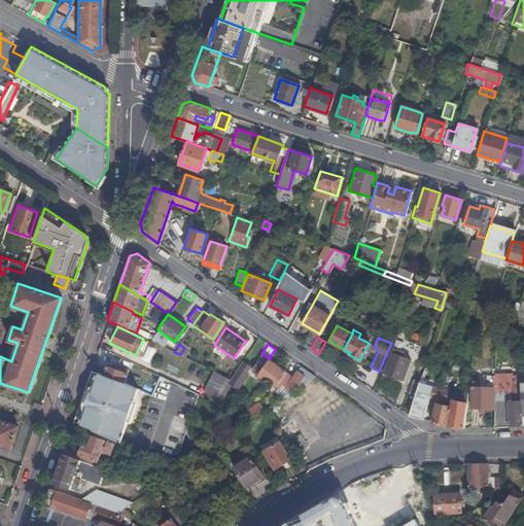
[(389,352),(381,372),(402,380),(409,359),(389,352)]
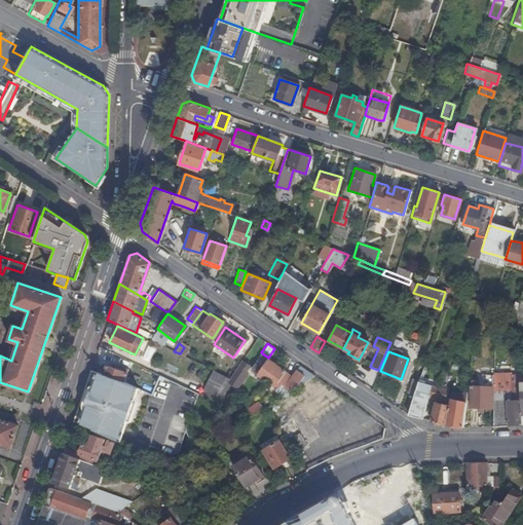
[(257,374),(265,380),(275,365),(267,359),(268,358),(261,352),(255,363),(250,369),(255,372),(253,375),(255,376),(257,374)]
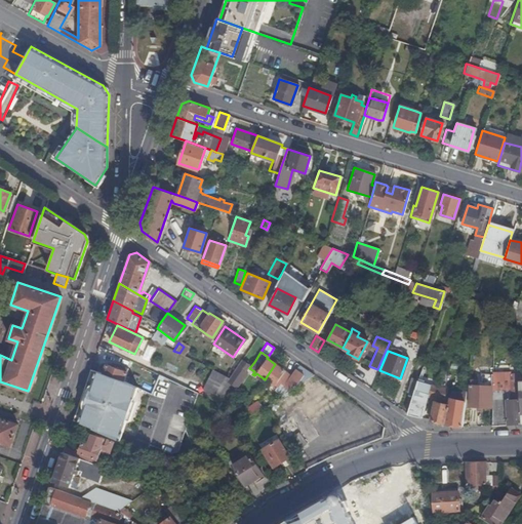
[(106,363),(103,372),(122,379),(127,368),(119,365),(118,367),(106,363)]
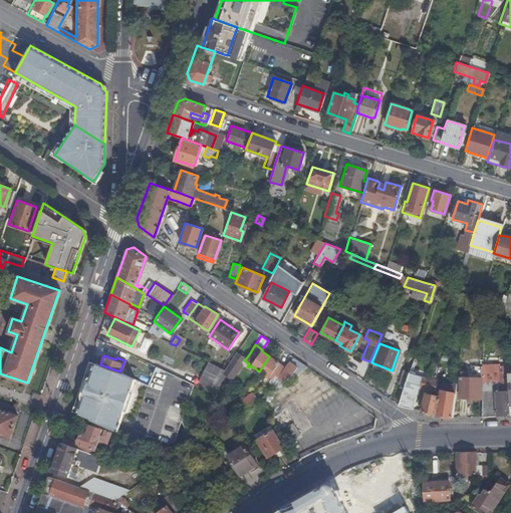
[(269,356),(259,371),(267,377),(268,376),(271,378),(273,374),(276,376),(275,377),(282,382),(305,366),(302,364),(292,357),(283,368),(277,364),(278,362),(269,356)]
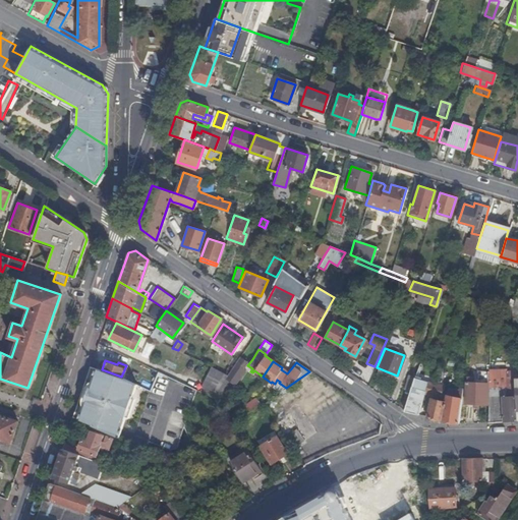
[(227,374),(212,397),(219,400),(231,382),(234,384),(244,368),(235,362),(227,373),(227,374)]
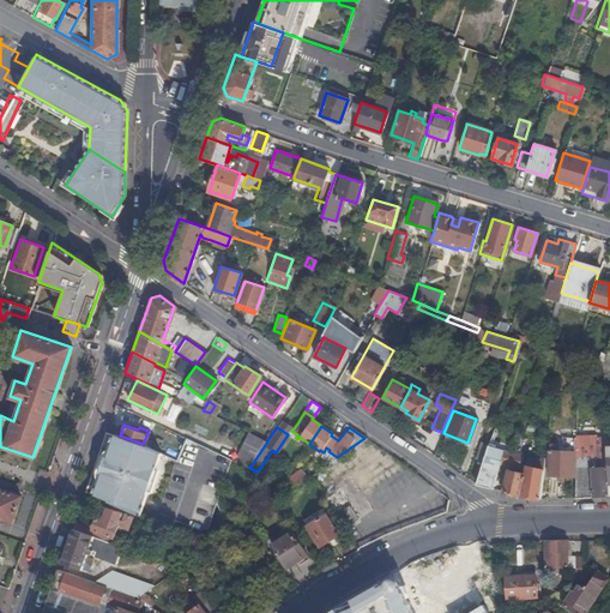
[(143,488),(146,490),(156,463),(151,462),(156,450),(143,444),(120,436),(106,431),(100,446),(88,480),(124,493),(124,494),(139,499),(143,488)]
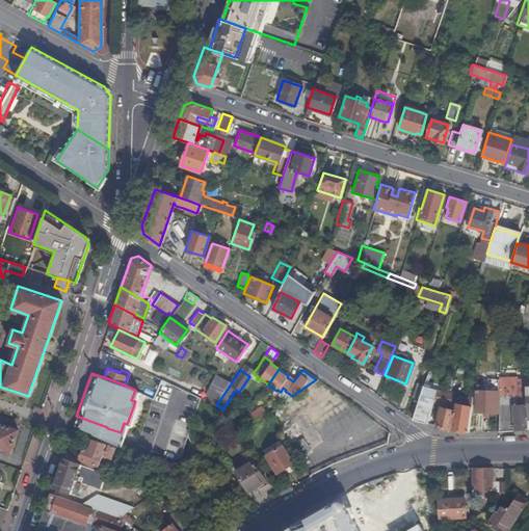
[(215,374),(203,399),(213,403),(216,405),(232,382),(215,374)]
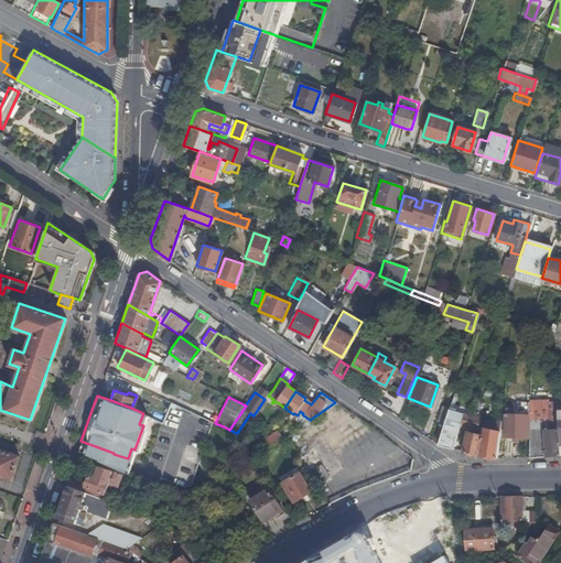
[(527,415),(528,415),(528,407),(528,402),(521,402),(521,414),(510,414),(511,411),(505,411),(505,413),(504,413),(503,435),(526,436),(527,415)]
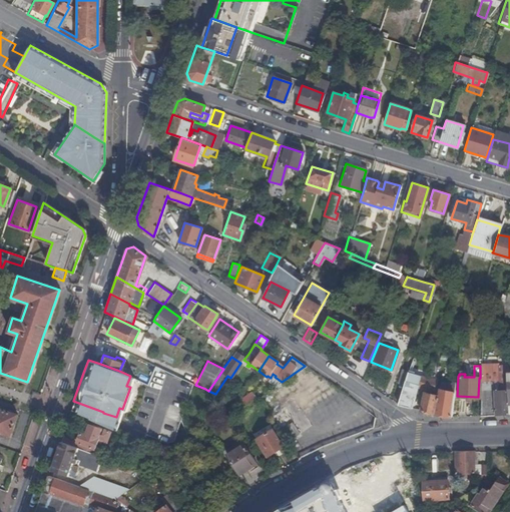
[(479,400),(479,415),(508,414),(507,404),(506,390),(506,374),(506,369),(480,370),(480,378),(480,384),(479,400)]
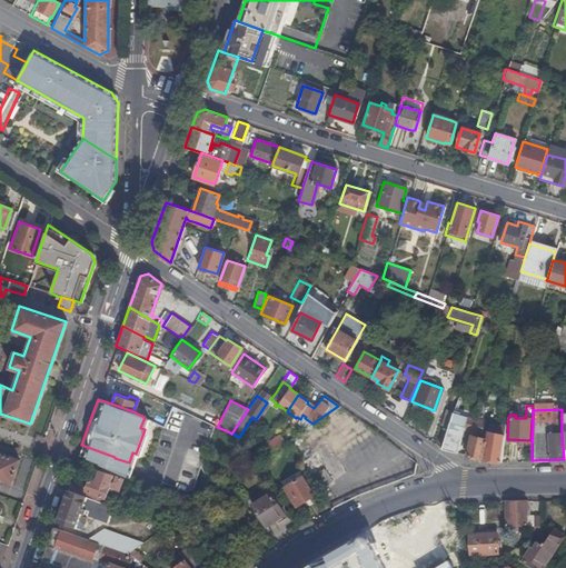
[(466,417),(452,414),(440,449),(456,452),(462,429),(482,434),(484,422),(484,420),(467,417),(466,417)]
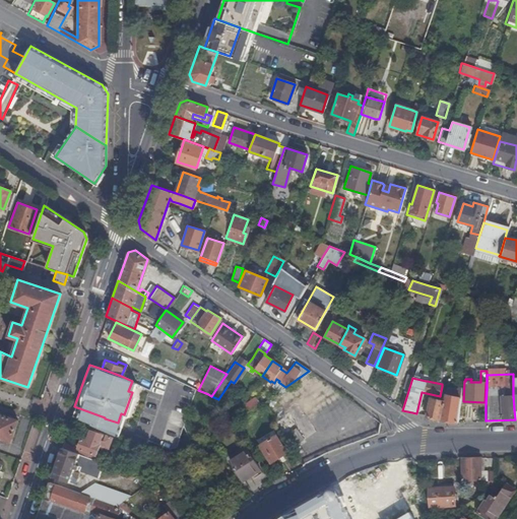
[(447,387),(445,394),(459,397),(460,390),(447,387)]
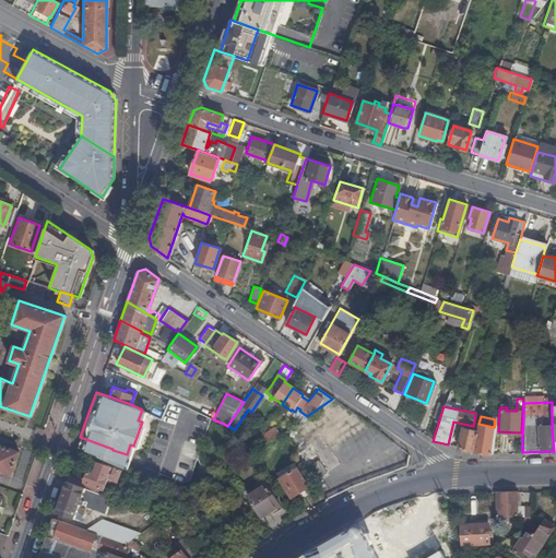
[(458,447),(489,454),(491,454),(494,427),(478,424),(477,428),(475,428),(474,430),(462,428),(458,447)]
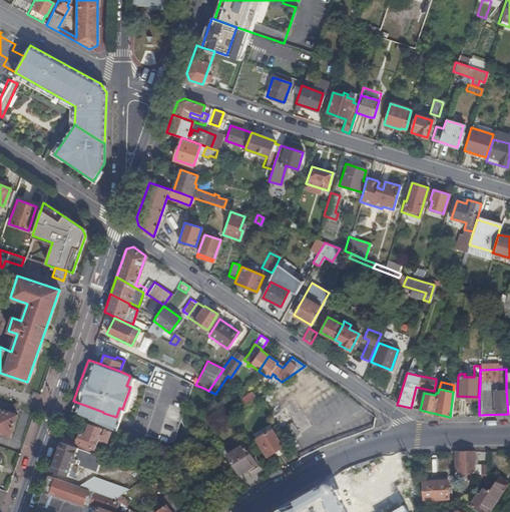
[(90,418),(115,429),(119,418),(116,417),(103,413),(103,412),(73,401),(70,410),(73,411),(90,418)]
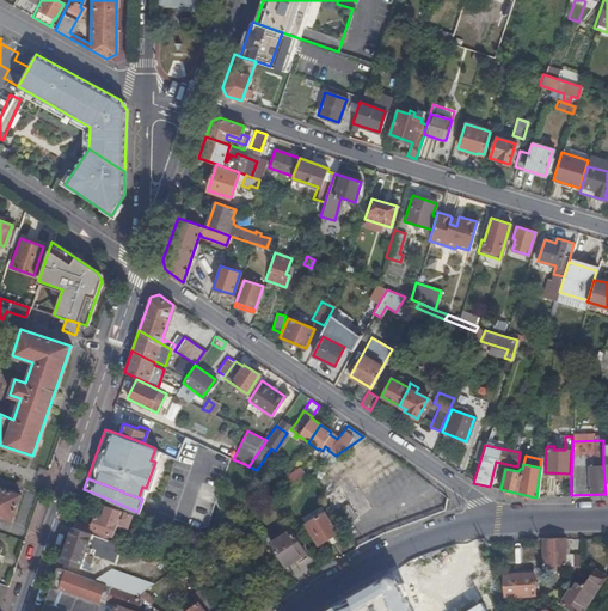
[(0,517),(10,521),(19,496),(0,488),(0,517)]
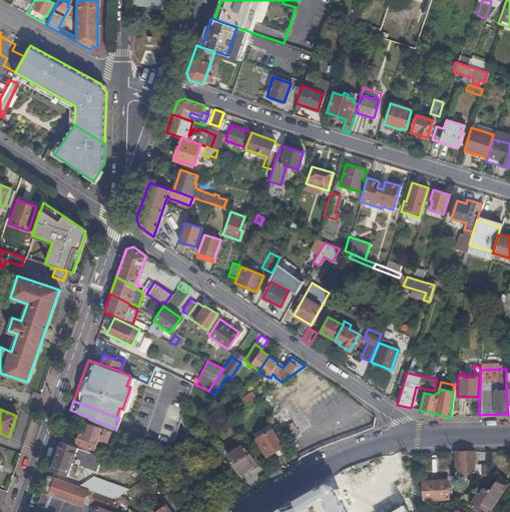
[(291,422),(280,430),(287,440),(298,432),(291,422)]
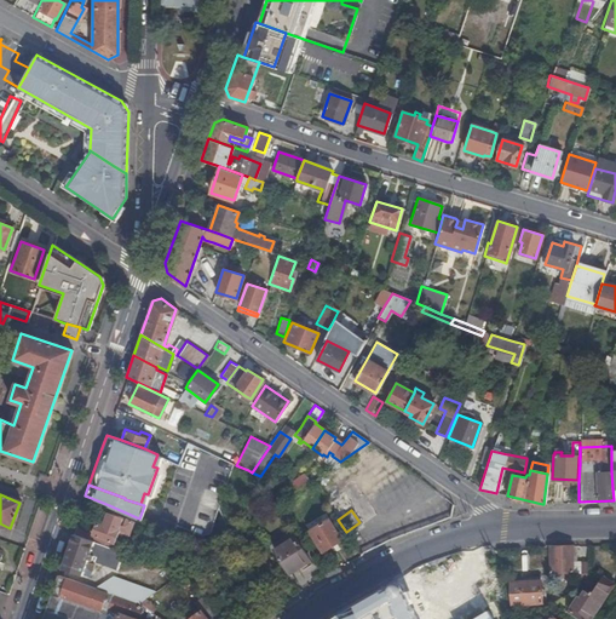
[(93,531),(75,525),(73,532),(90,539),(92,533),(114,542),(119,531),(127,534),(132,521),(108,511),(103,523),(97,521),(93,531)]
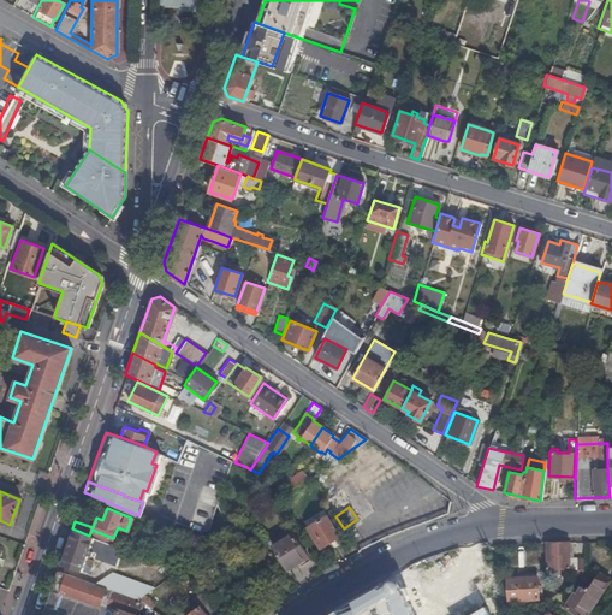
[(327,537),(337,531),(326,515),(307,527),(319,548),(330,540),(327,537)]
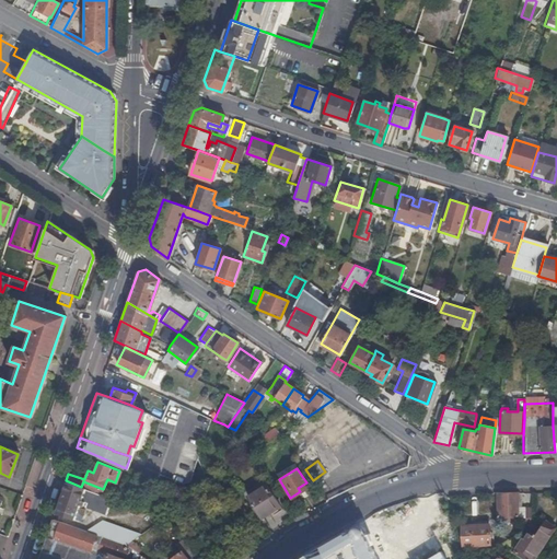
[(81,487),(66,480),(55,512),(73,519),(76,512),(81,514),(83,509),(78,507),(79,503),(82,504),(83,502),(85,502),(86,500),(96,503),(101,493),(81,487)]
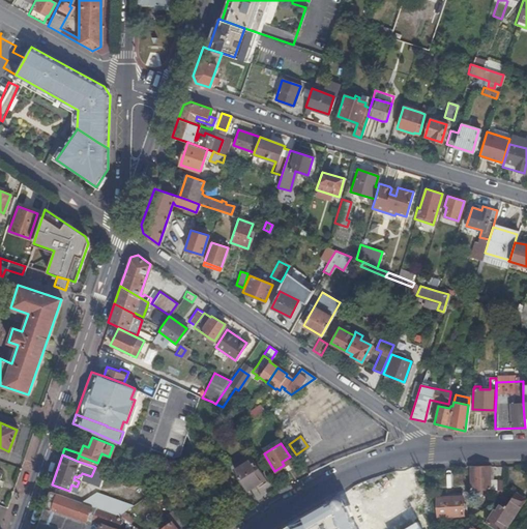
[(251,458),(233,469),(246,489),(263,477),(251,458)]
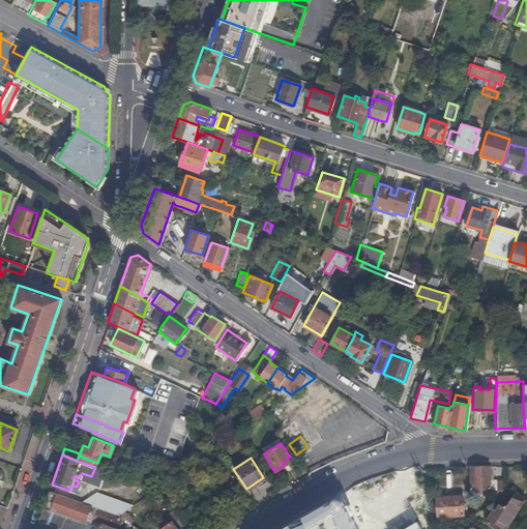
[(489,466),(466,466),(467,490),(489,490),(489,476),(489,466)]
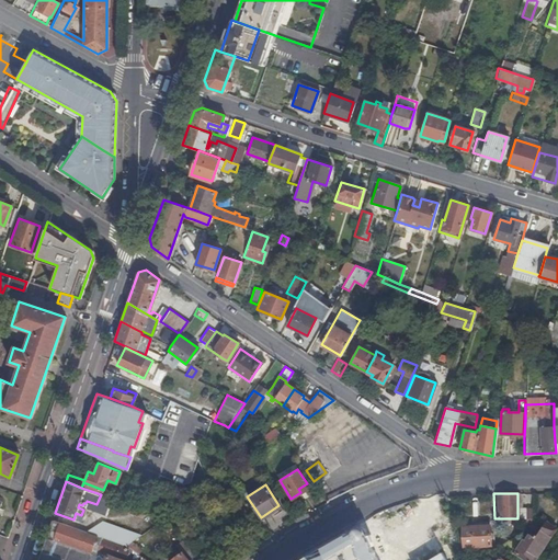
[(104,513),(110,499),(102,495),(97,511),(104,513)]
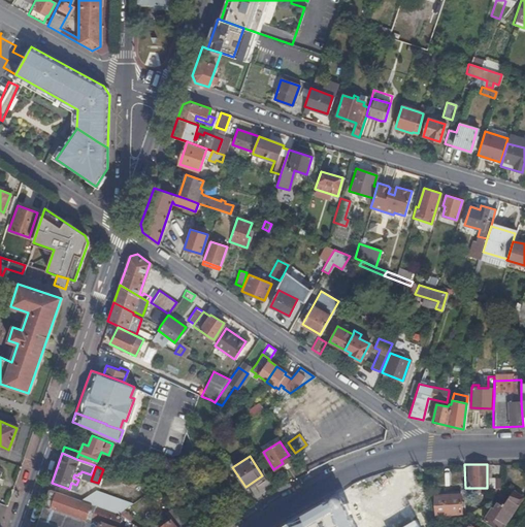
[(137,526),(129,521),(117,513),(84,501),(78,499),(50,489),(36,526),(137,526)]
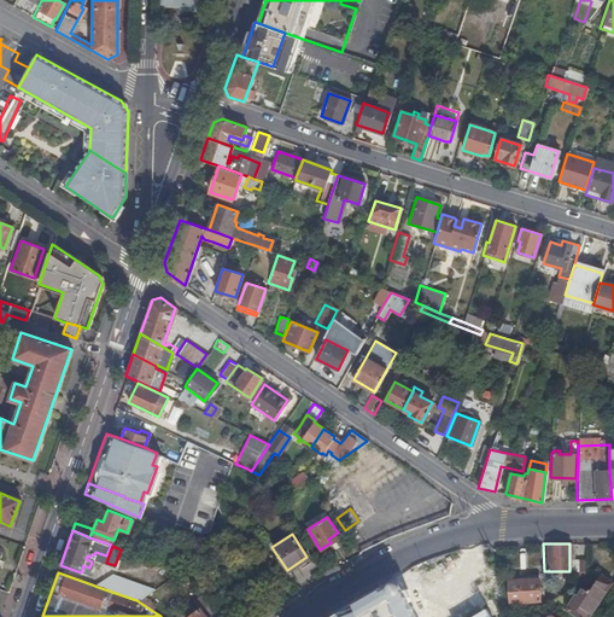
[(600,574),(589,591),(583,587),(578,593),(577,592),(566,607),(578,616),(586,616),(612,582),(600,574)]
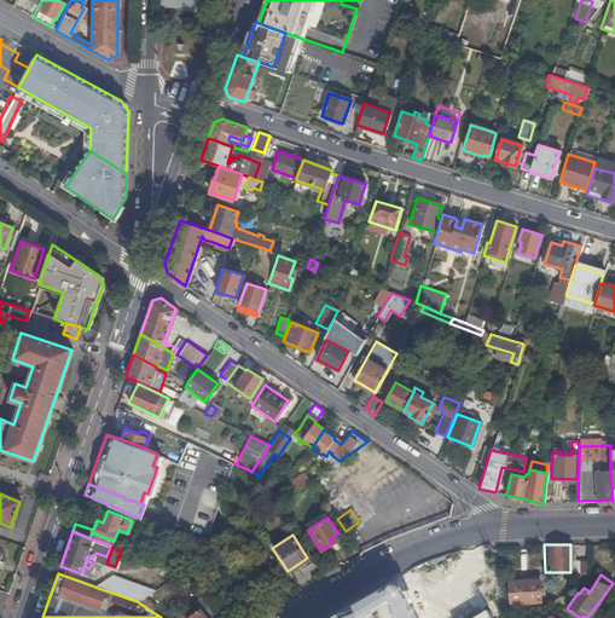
[(508,581),(510,604),(540,601),(538,578),(508,581)]
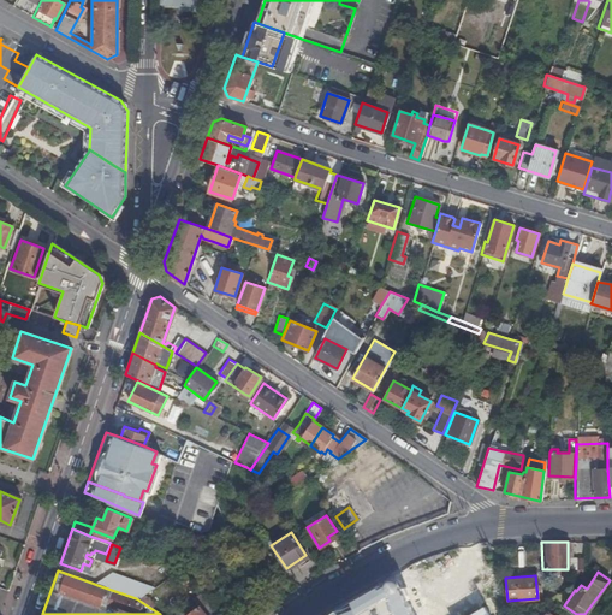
[(214,614),(217,614),(198,592),(191,597),(198,605),(186,614),(214,614)]
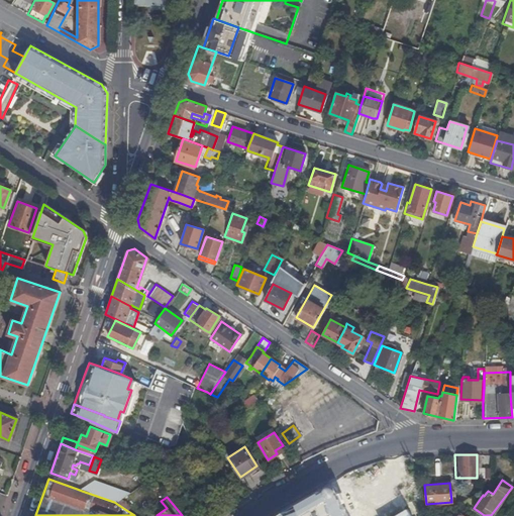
[(114,502),(126,510),(129,506),(119,498),(114,502)]
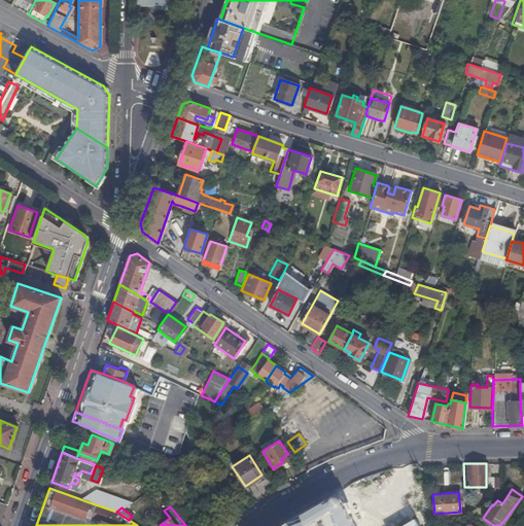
[(421,525),(416,517),(399,525),(421,525)]
